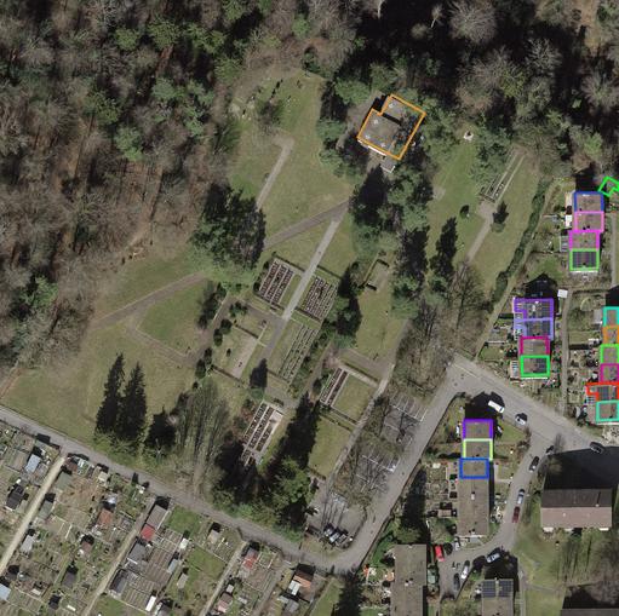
[(68,488),(75,473),(67,470),(59,484),(68,488)]
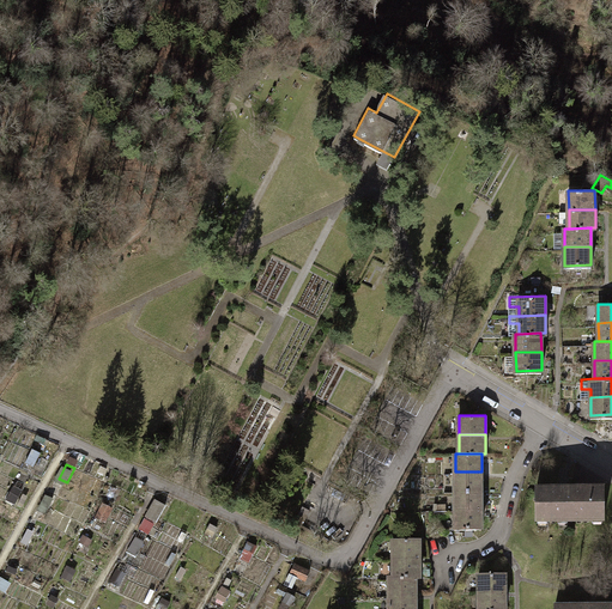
[(482,489),(482,472),(455,472),(455,489),(482,489)]
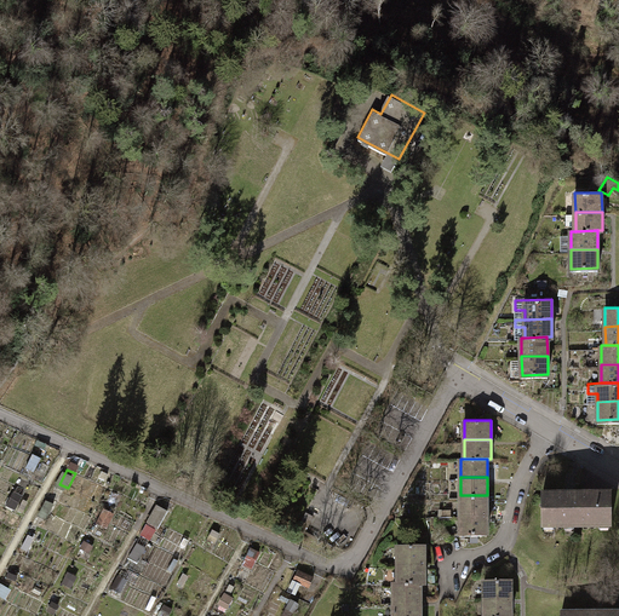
[(18,506),(24,493),(16,489),(10,502),(18,506)]
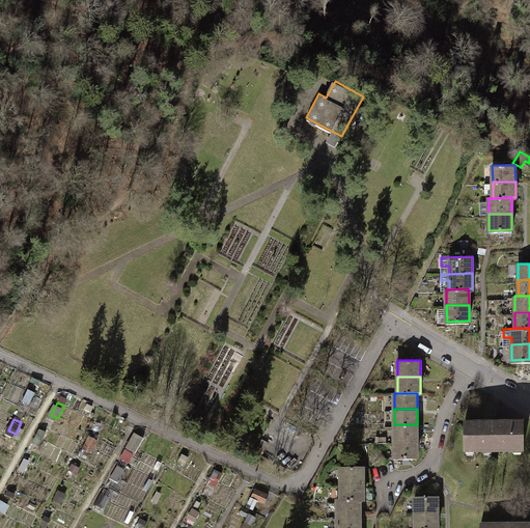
[(524,422),(465,422),(465,448),(524,448),(524,422)]
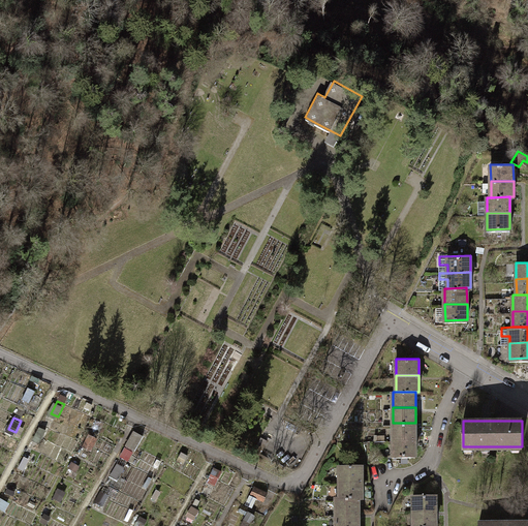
[(393,423),(393,439),(415,438),(415,423),(393,423)]
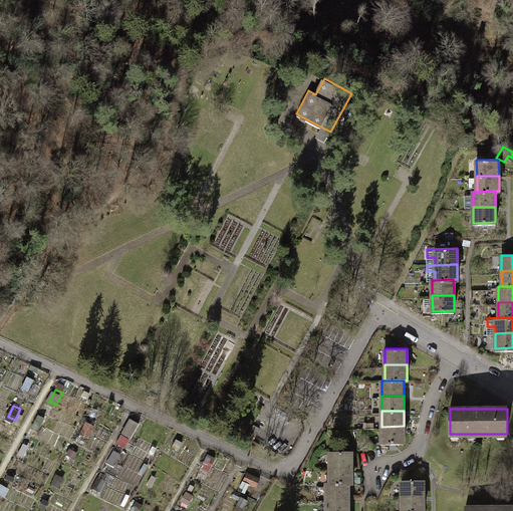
[(131,417),(123,430),(132,435),(139,422),(131,417)]
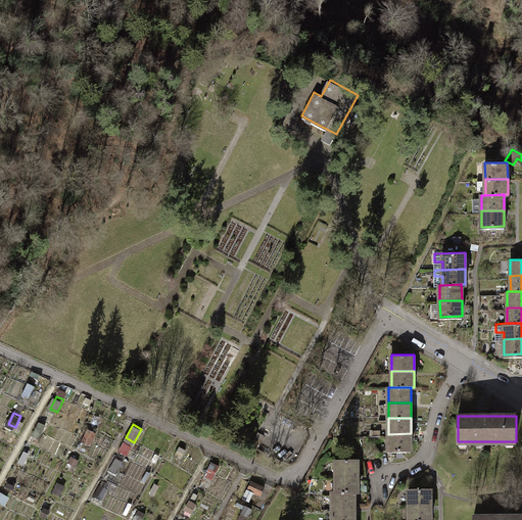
[(265,433),(258,430),(252,441),(258,444),(265,433)]
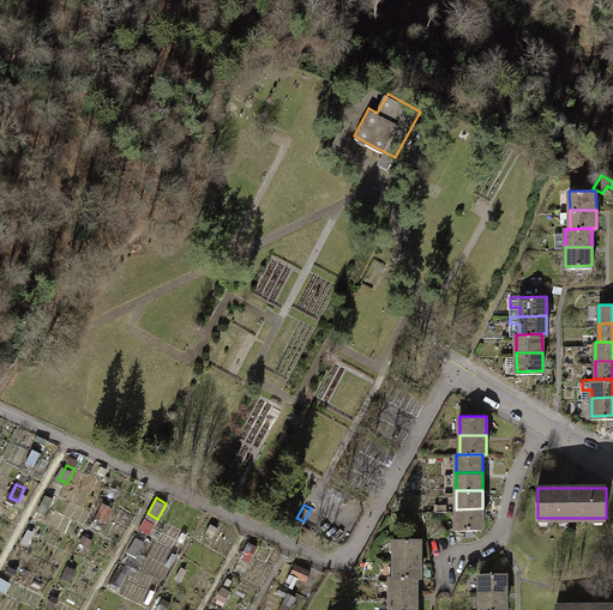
[(482,527),(482,508),(456,509),(456,527),(482,527)]
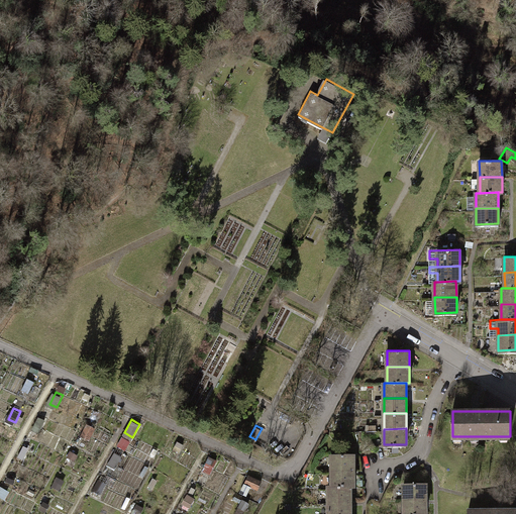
[(124,450),(118,460),(126,466),(132,455),(124,450)]
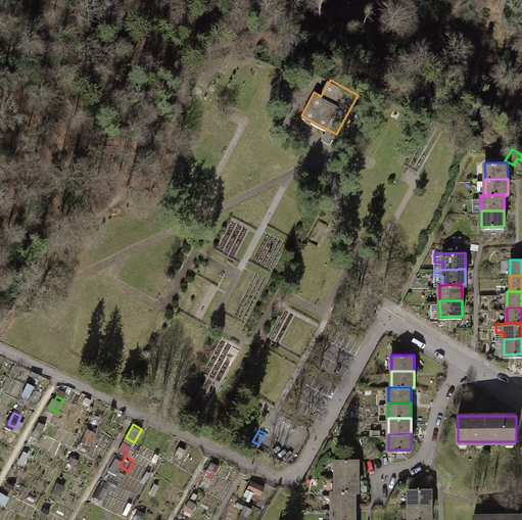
[(336,459),(336,475),(359,475),(359,459),(336,459)]
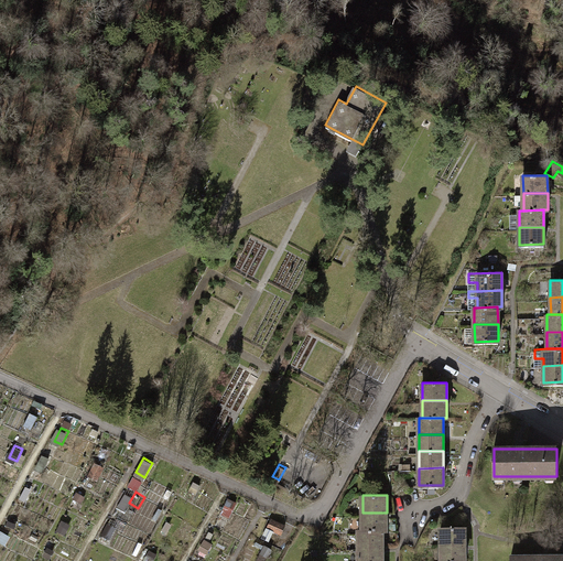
[(224,511),(233,515),(239,499),(230,496),(224,511)]
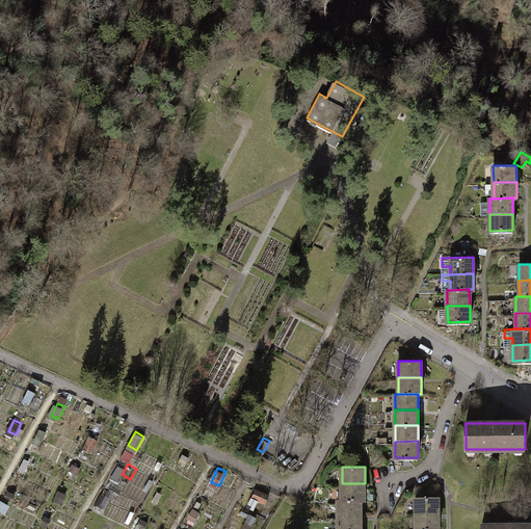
[(365,499),(365,483),(342,483),(342,499),(361,499),(365,499)]
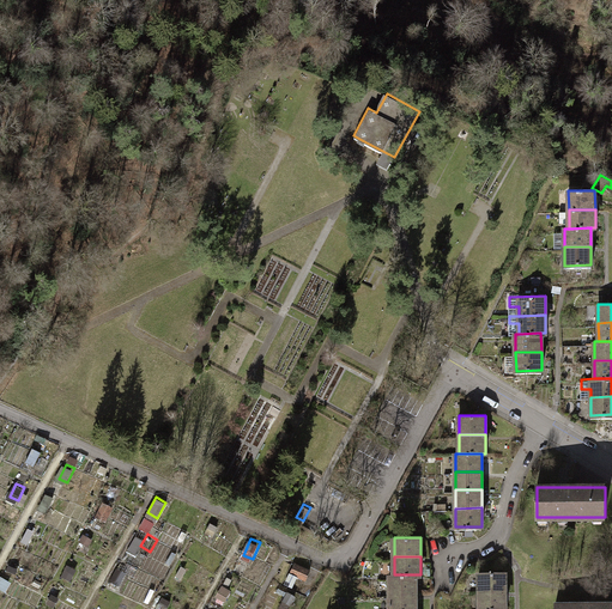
[(295,560),(290,570),(297,574),(306,577),(309,568),(295,560)]
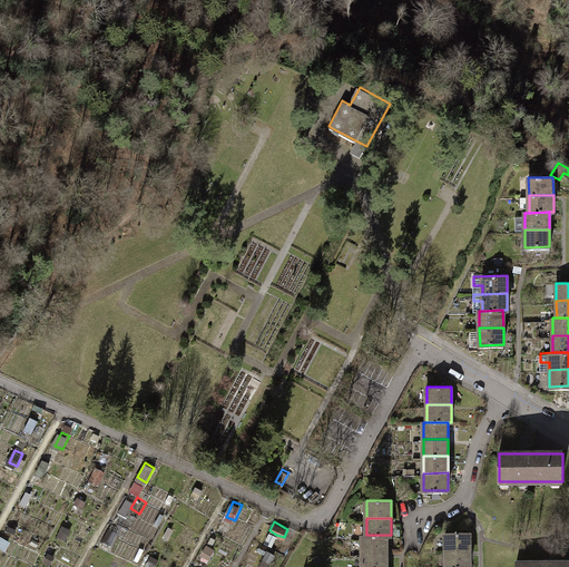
[(276,535),(270,531),(265,540),(272,544),(276,535)]
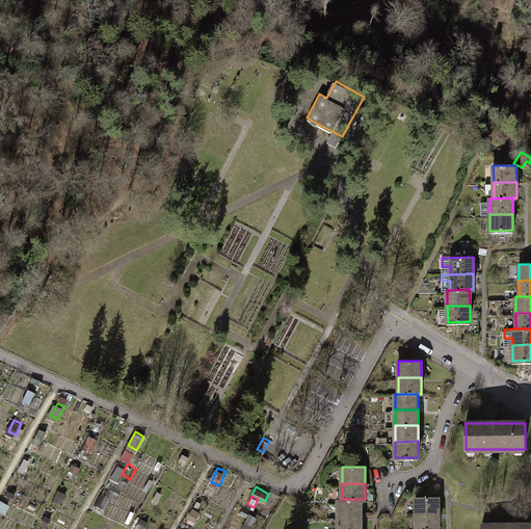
[(416,497),(416,512),(440,512),(440,497),(416,497)]
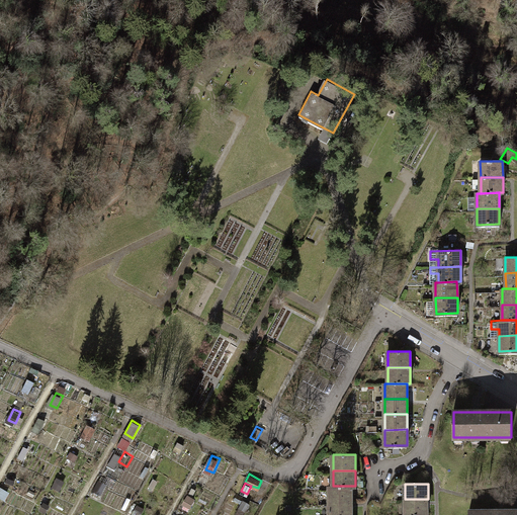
[(329,486),(329,502),(351,502),(351,486),(333,486),(329,486)]
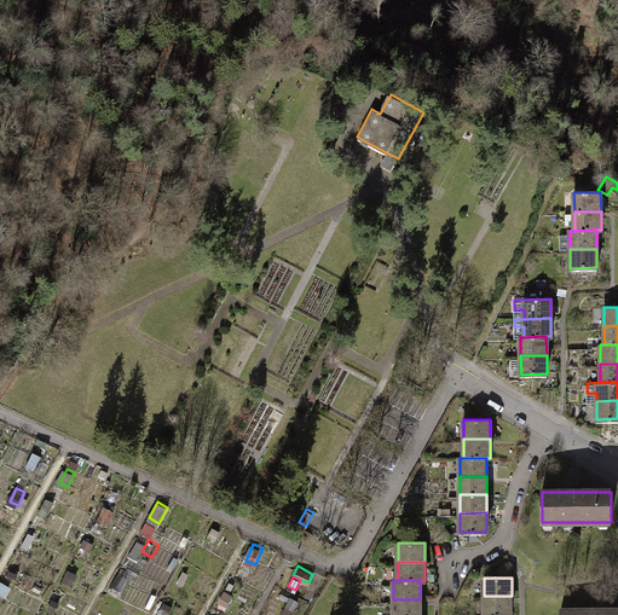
[(512,614),(512,596),(484,596),(484,614),(506,614),(507,614),(512,614)]
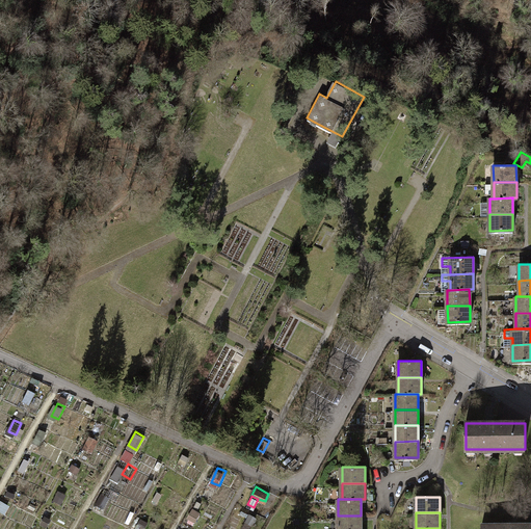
[(151,513),(145,523),(153,527),(159,518),(151,513)]
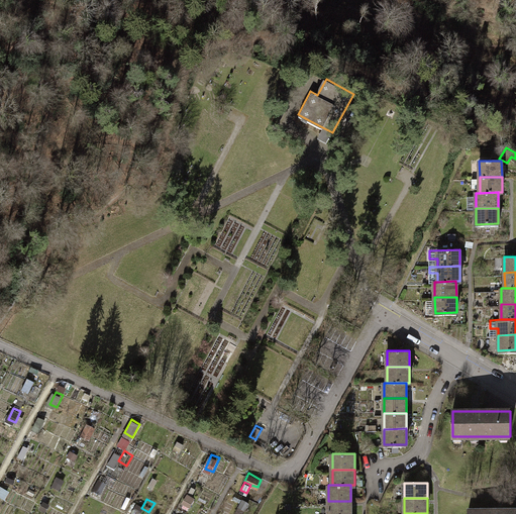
[(350,513),(350,501),(328,501),(328,513),(350,513)]
